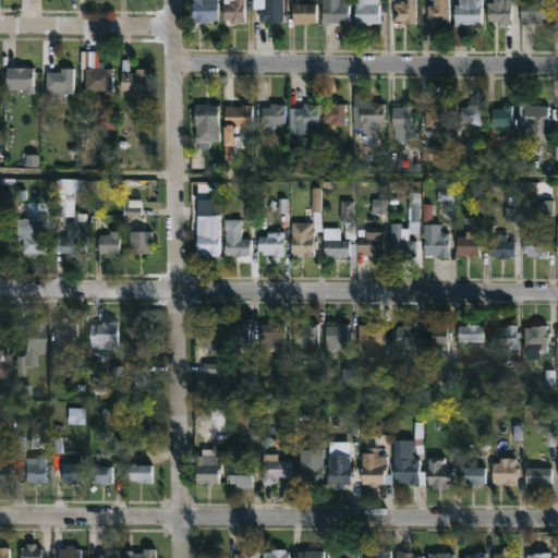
[(207,0),(207,1),(215,1),(215,20),(207,20),(207,23),(196,23),(196,21),(191,21),(190,0),(207,0)]
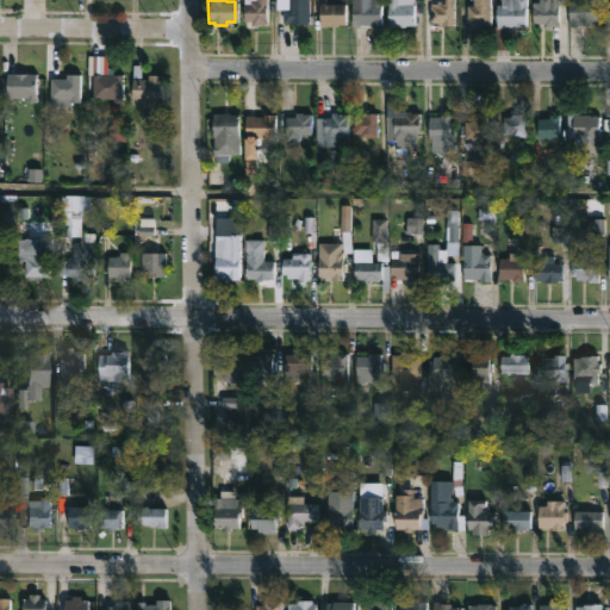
[(265,0),(266,24),(248,25),(248,19),(242,19),(242,0),(265,0)]
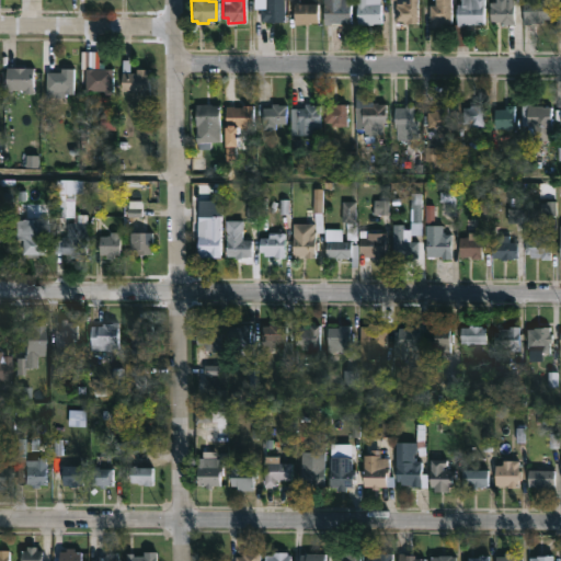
[(351,0),(351,23),(330,23),(330,24),(322,24),(322,0),(351,0)]
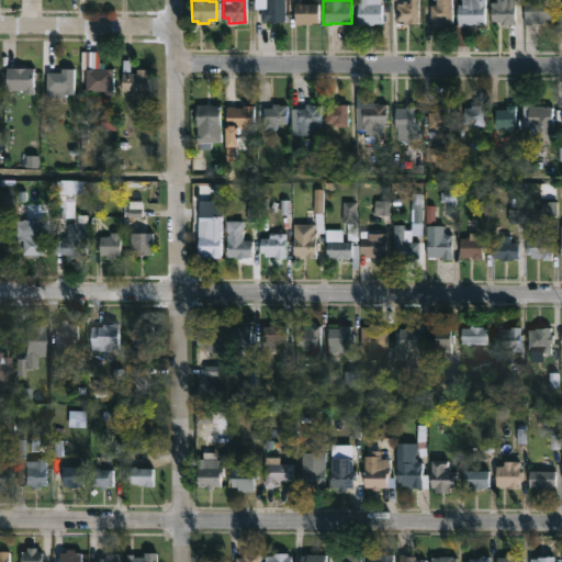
[(366,24),(357,24),(356,0),(380,0),(380,24),(366,24)]
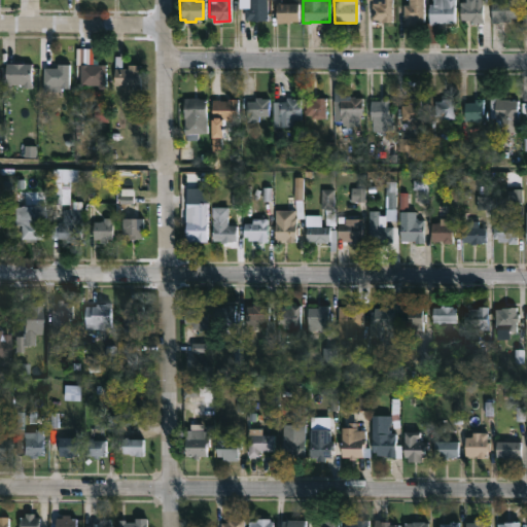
[(391,0),(391,22),(381,22),(381,20),(372,19),(372,0),(391,0)]
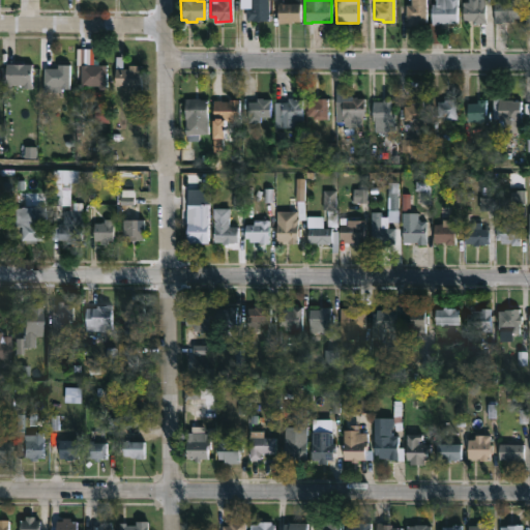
[(424,0),(425,22),(407,22),(407,21),(404,20),(404,4),(410,4),(409,0),(424,0)]
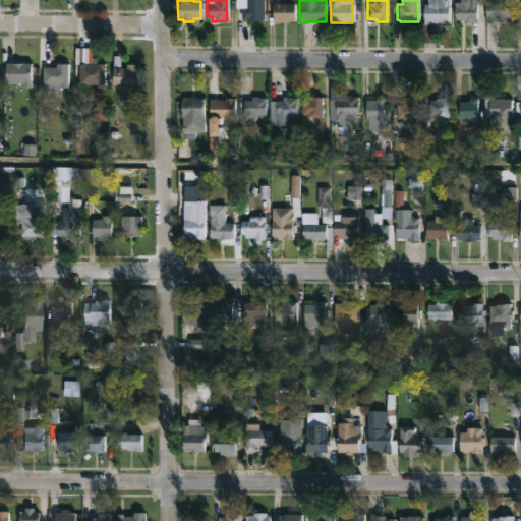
[(430,22),(430,29),(433,29),(432,42),(421,42),(421,22),(424,22),(423,4),(427,4),(427,0),(449,0),(449,22),(430,22)]
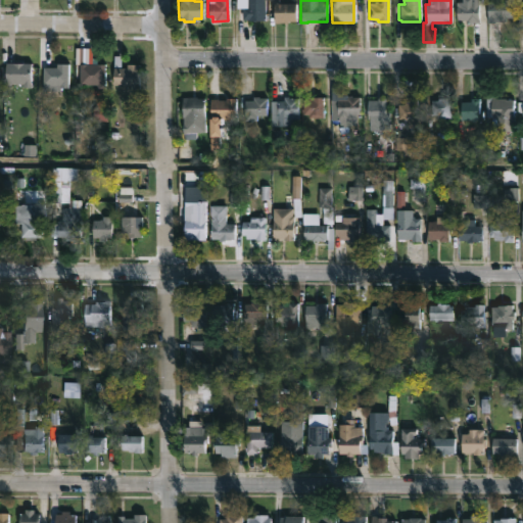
[(472,0),(472,4),(479,4),(479,6),(482,6),(483,22),(466,22),(466,20),(457,20),(456,2),(462,2),(462,0),(472,0)]
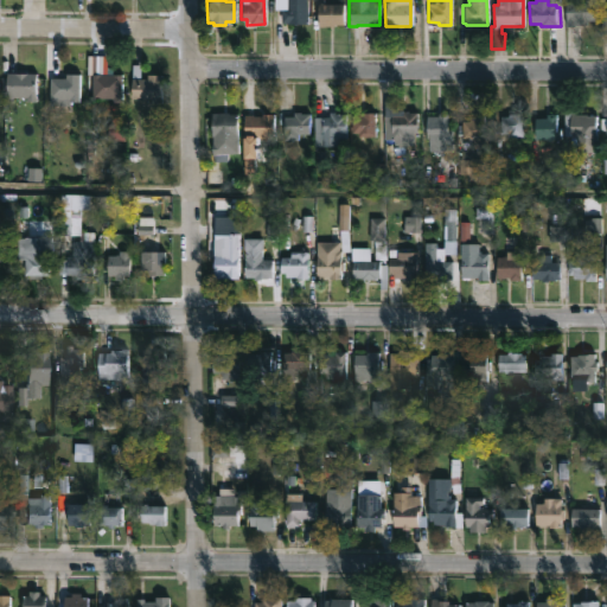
[(595,0),(595,20),(586,20),(586,24),(573,24),(573,26),(564,26),(566,1),(585,2),(585,0),(595,0)]
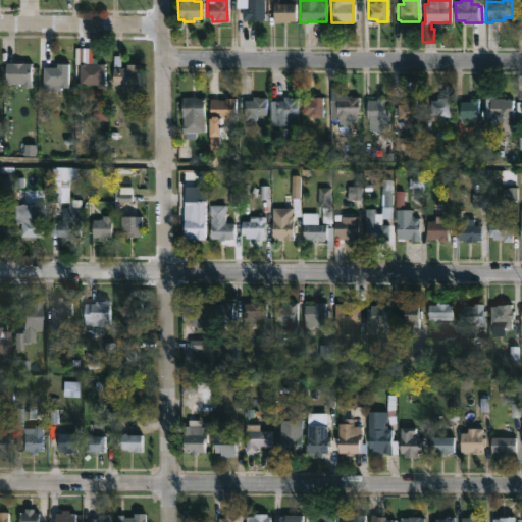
[(279,2),(298,3),(298,20),(275,22),(275,2),(279,2)]
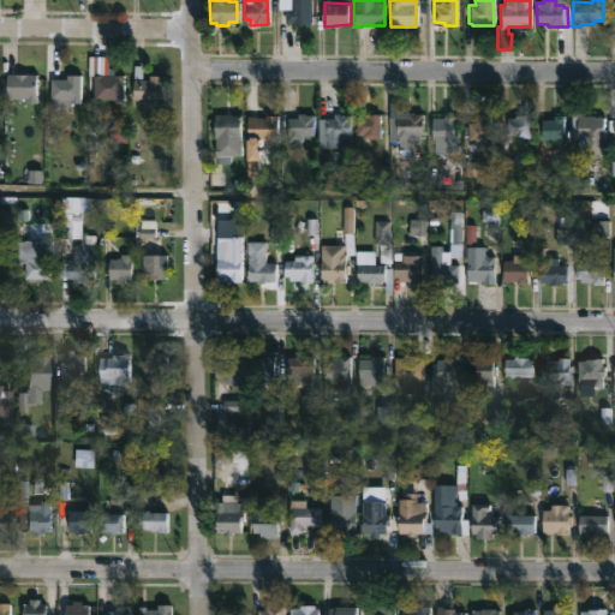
[(314,4),(314,23),(287,23),(287,7),(293,7),(293,4),(314,4)]
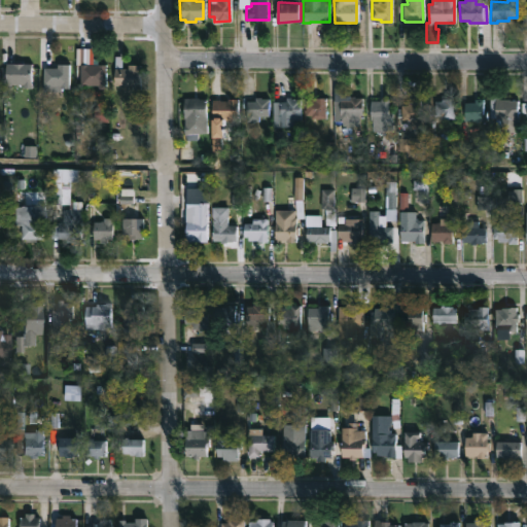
[(88,54),(88,64),(106,64),(106,89),(97,89),(97,85),(79,85),(80,51),(88,51),(88,54)]
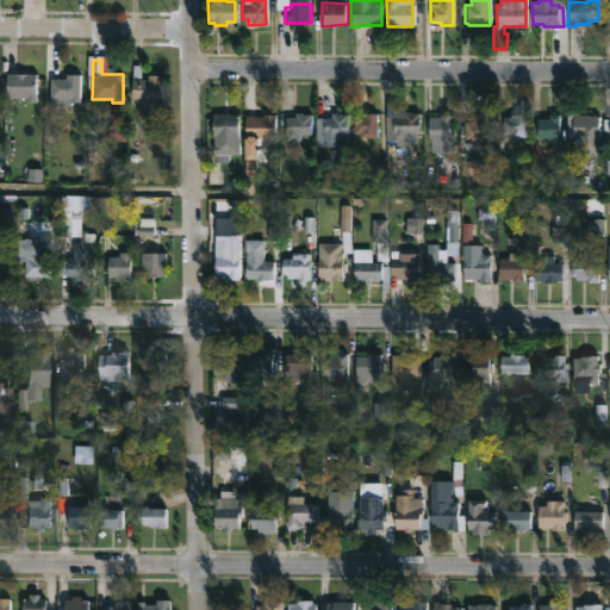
[(139,79),(147,79),(147,75),(165,75),(163,103),(154,103),(154,99),(130,99),(132,64),(141,64),(139,79)]
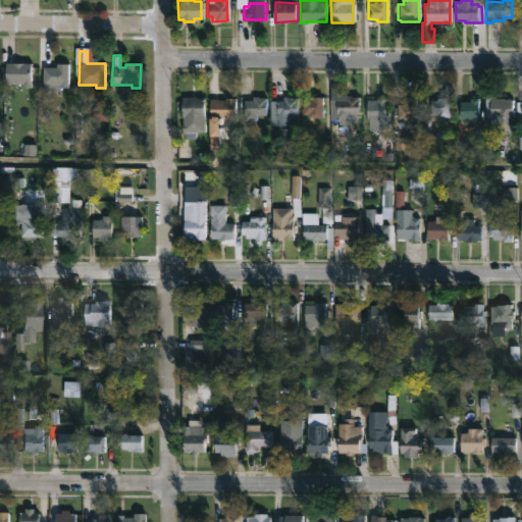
[(30,62),(30,87),(20,87),(20,84),(3,83),(3,62),(30,62)]
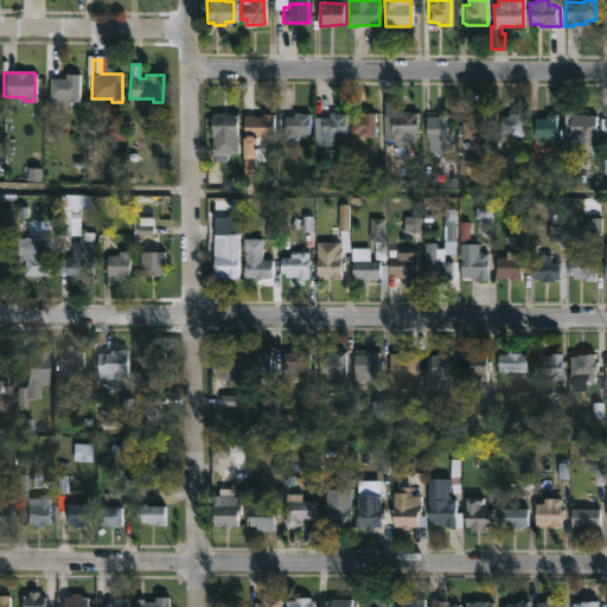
[(69,104),(48,104),(48,77),(64,77),(64,74),(77,74),(77,102),(69,102),(69,104)]
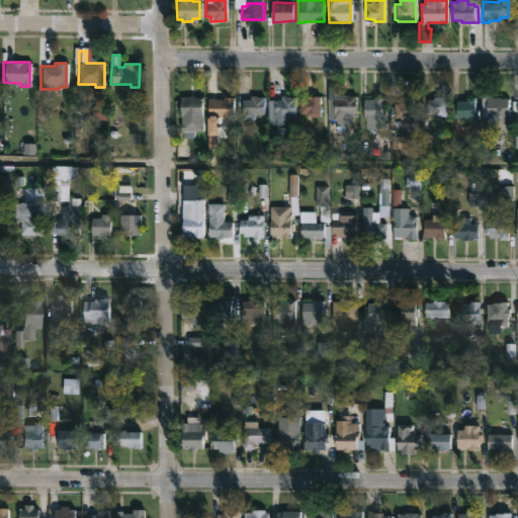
[(355,96),(355,113),(352,113),(352,119),(328,118),(328,98),(341,98),(341,94),(355,96)]
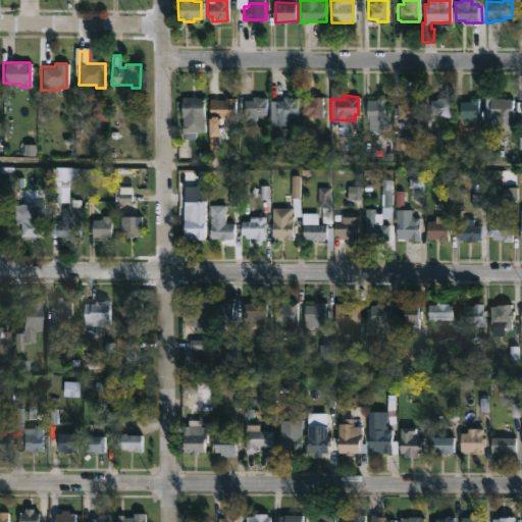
[(258,96),(258,98),(265,97),(265,114),(255,114),(255,120),(243,120),(243,100),(252,100),(252,96),(258,96)]
